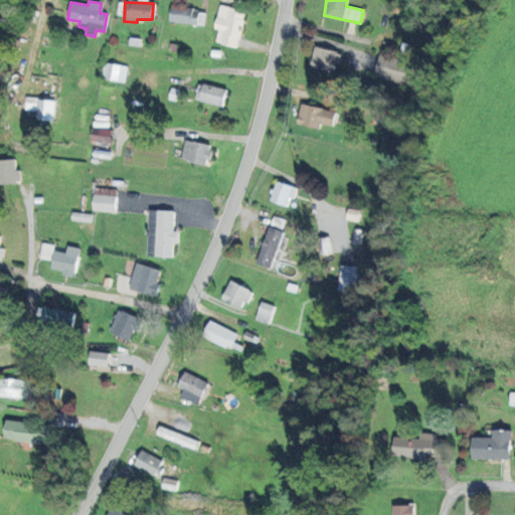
[(238,47),(244,10),(218,6),(215,28),(217,29),(215,43),(238,47)]
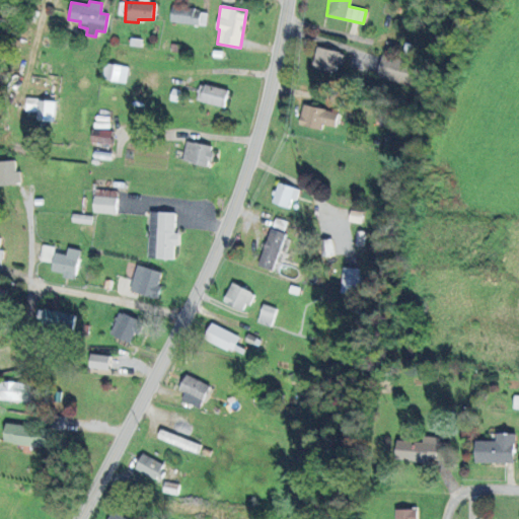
[(206,24),(207,10),(171,8),(171,23),(206,24)]
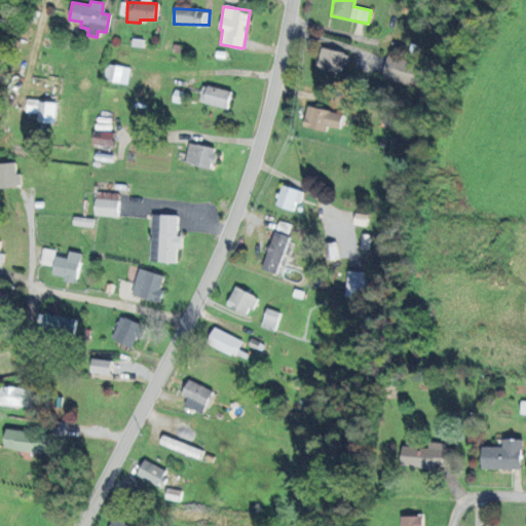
[(340,73),(342,65),(346,66),(349,54),(322,47),(316,68),(340,73)]
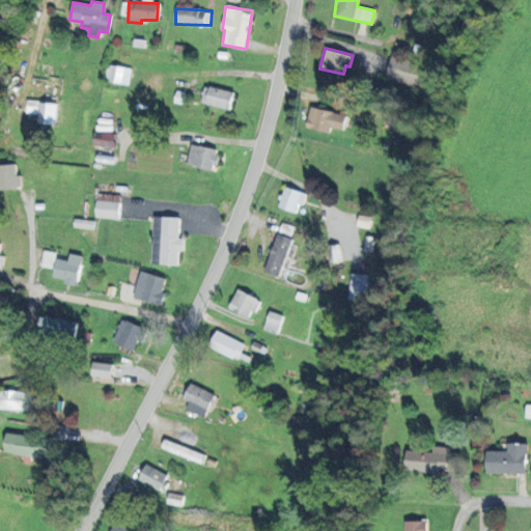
[(386,79),(420,87),(425,64),(390,56),(386,79)]
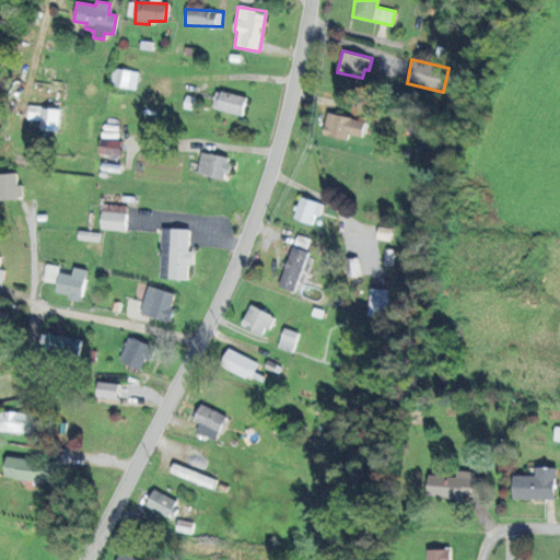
[(136,88),(138,72),(112,68),(109,83),(136,88)]
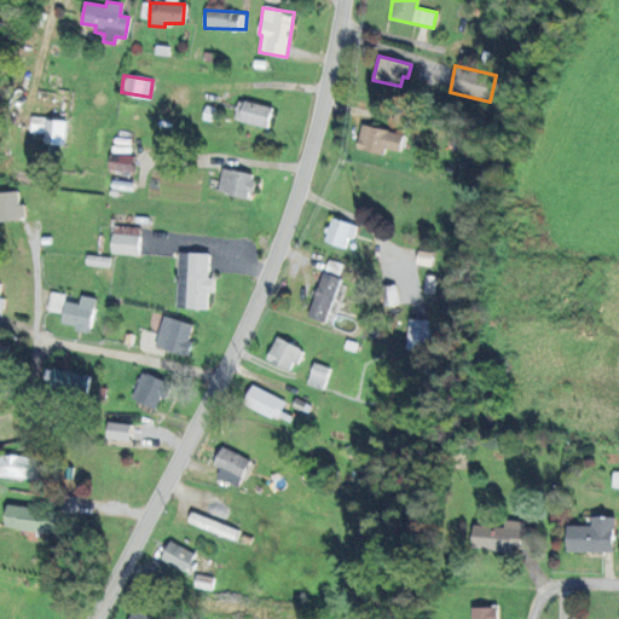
[(239,99),(233,120),(267,129),(272,109),(239,99)]
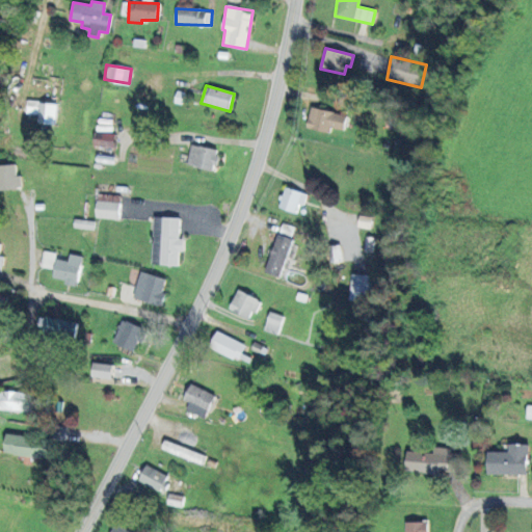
[(55,124),(56,103),(26,102),(26,114),(38,114),(37,124),(55,124)]
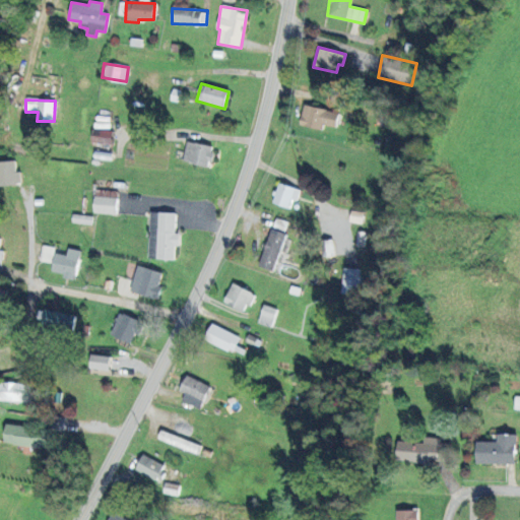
[(322,130),(323,124),(336,128),(339,113),(304,105),(300,124),(322,130)]
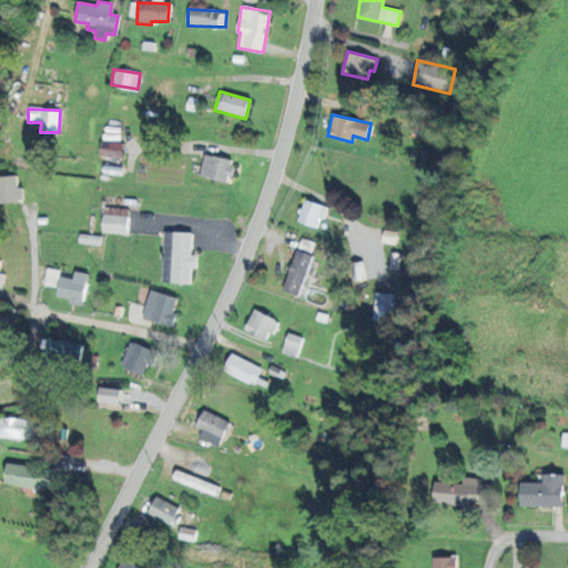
[(122,142),(101,141),(100,156),(122,158),(122,142)]
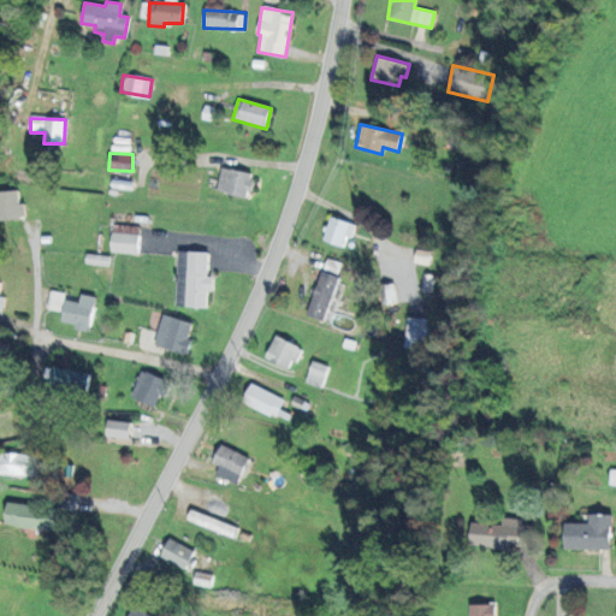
[(252,172),(220,169),(218,193),(249,197),(252,172)]
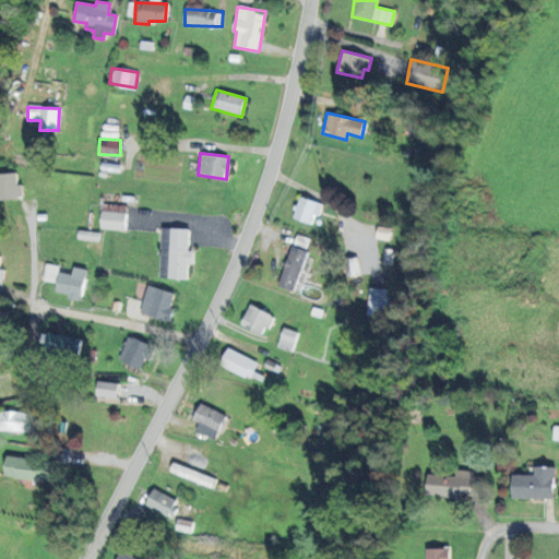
[(0,198),(23,197),(22,183),(18,183),(16,173),(0,173),(0,198)]
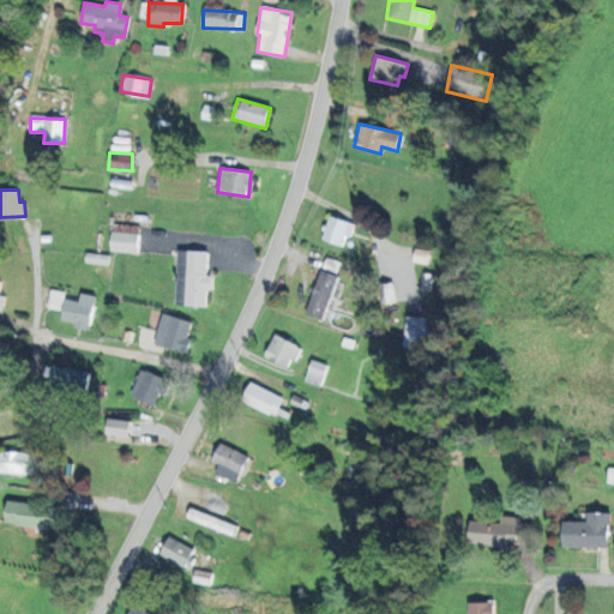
[(321,240),(342,246),(344,235),(350,236),(354,223),(329,216),(321,240)]
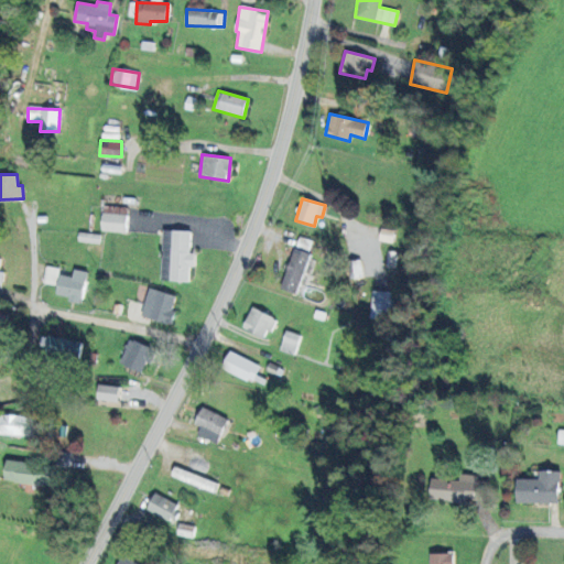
[(101,231),(126,232),(127,214),(102,213),(101,231)]
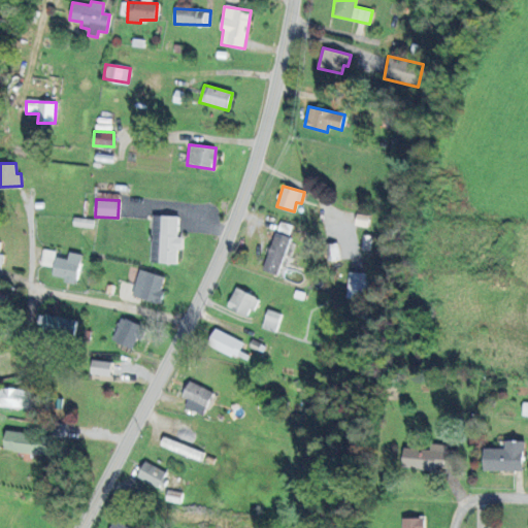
[(151,262),(176,263),(177,250),(182,251),(183,237),(177,236),(178,216),(153,215),(151,262)]
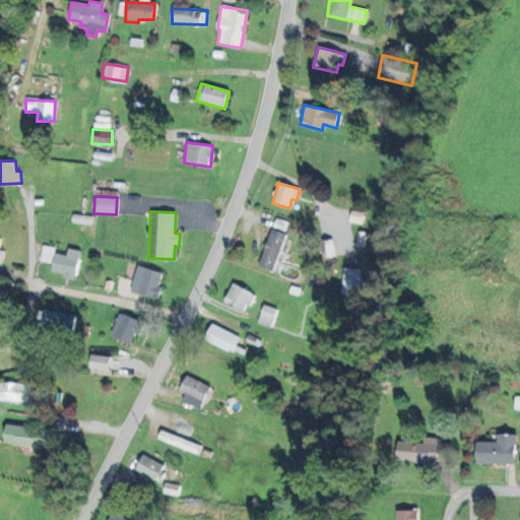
[(258,265),(273,270),(285,234),(271,229),(258,265)]
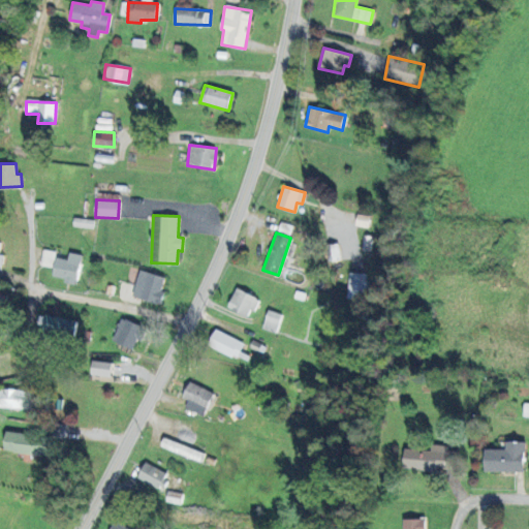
[(340,259),(338,243),(325,245),(328,260),(340,259)]
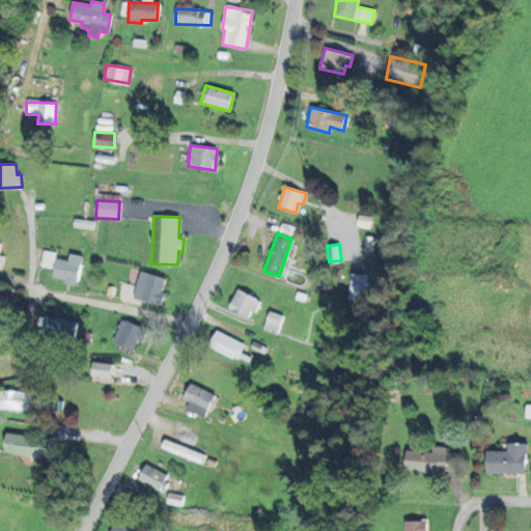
[(82,255),(70,253),(68,260),(55,258),(56,252),(43,250),(40,267),(54,269),(52,277),(64,279),(63,283),(77,285),(82,255)]
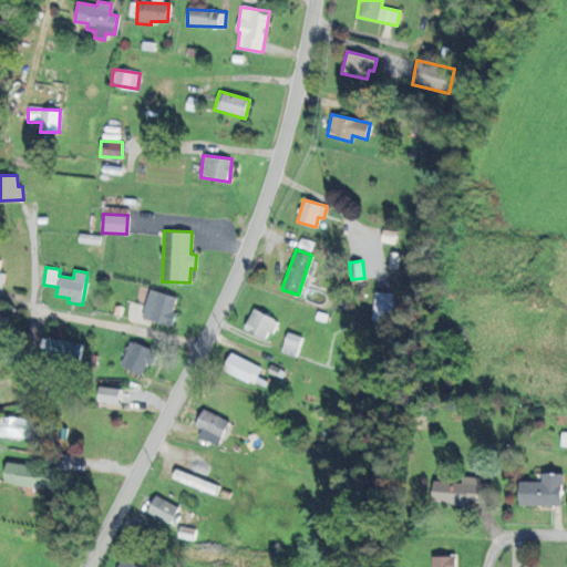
[(141,317),(172,327),(177,311),(173,310),(177,298),(151,289),(141,317)]
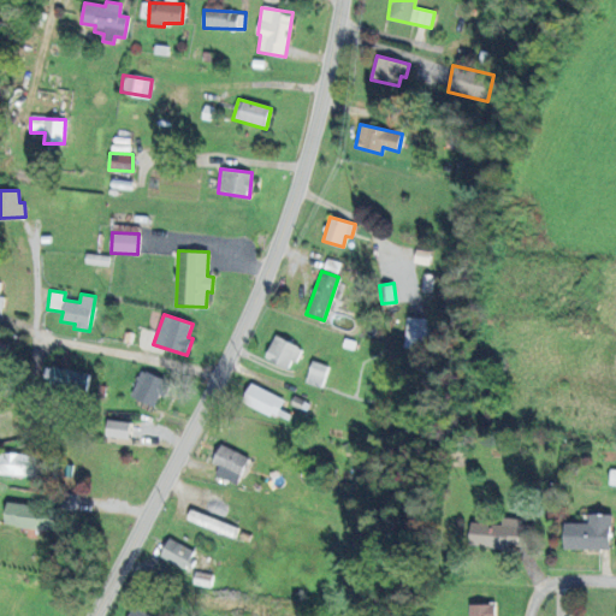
[(430,348),(430,318),(406,318),(404,348),(430,348)]
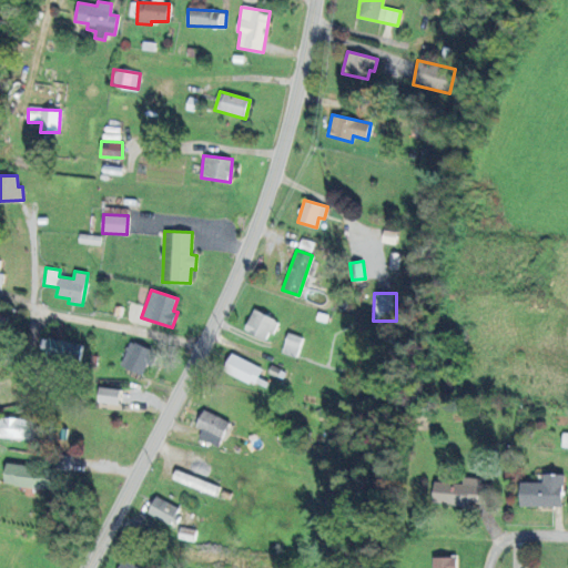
[(244,331),(269,341),(277,320),(253,308),(244,331)]
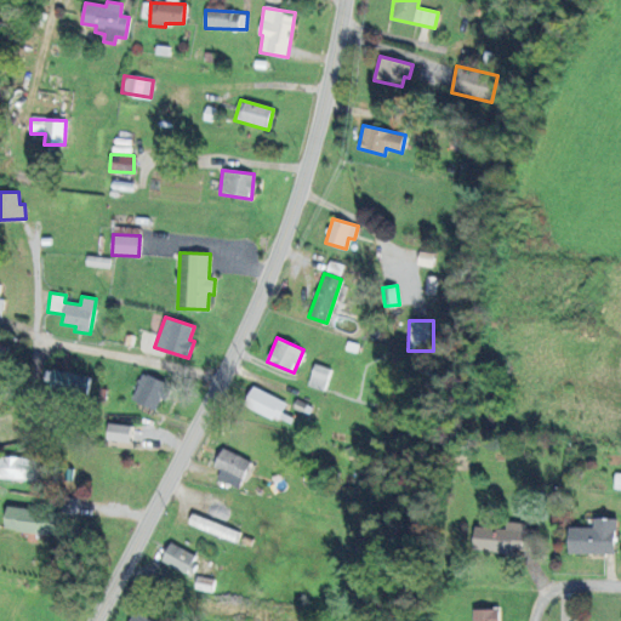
[(331,369),(315,363),(307,385),(323,391),(331,369)]
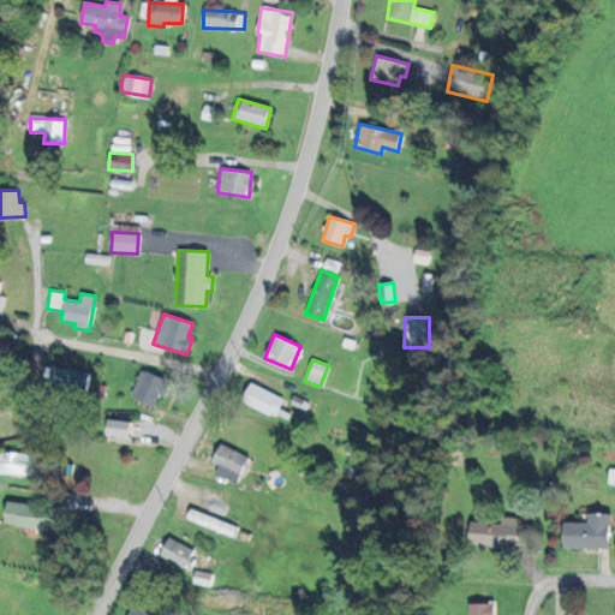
[(85,393),(89,375),(52,365),(47,383),(85,393)]
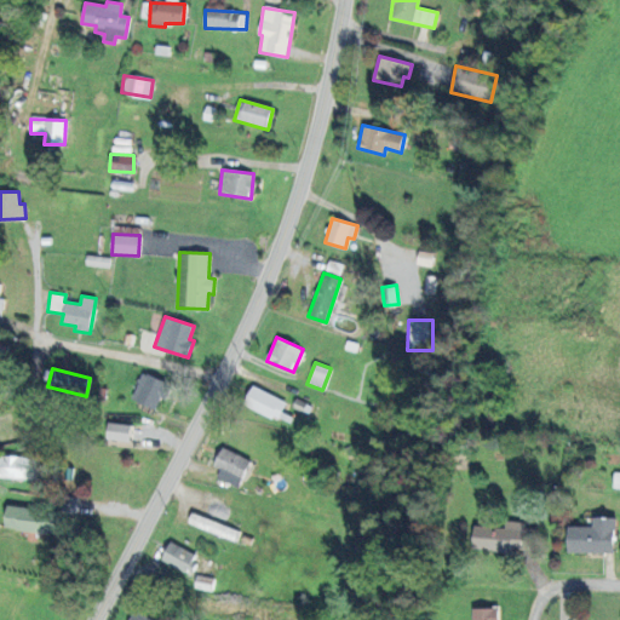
[(155,409),(160,397),(165,400),(171,385),(143,372),(131,399),(155,409)]
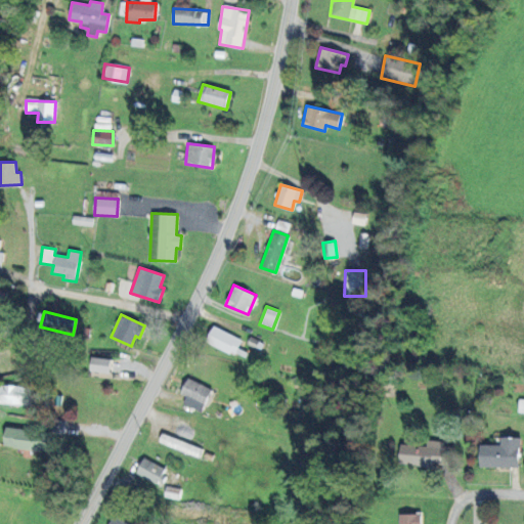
[(234,355),(243,340),(214,325),(206,341),(234,355)]
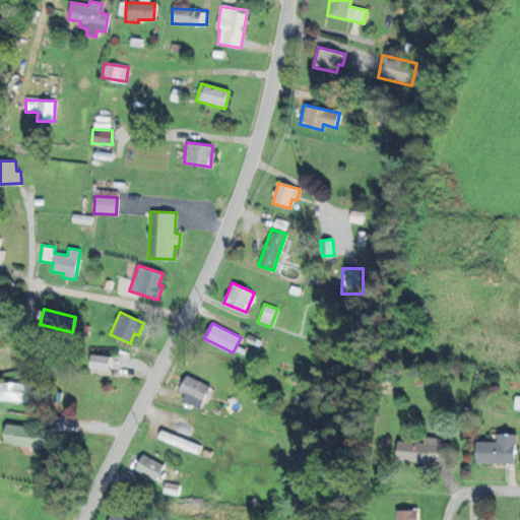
[(109,370),(110,355),(90,354),(89,368),(109,370)]
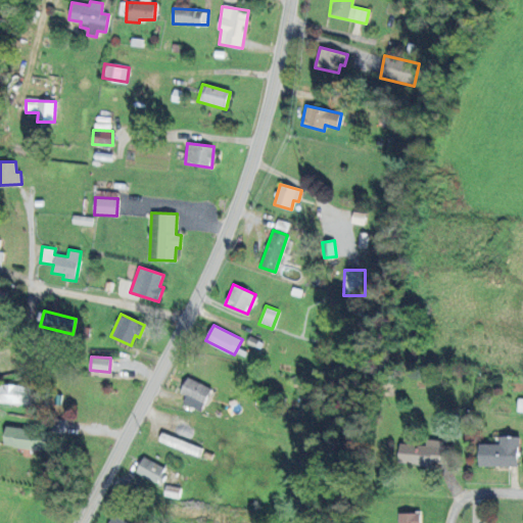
[(202,412),(210,386),(186,377),(180,392),(186,394),(183,403),(202,412)]
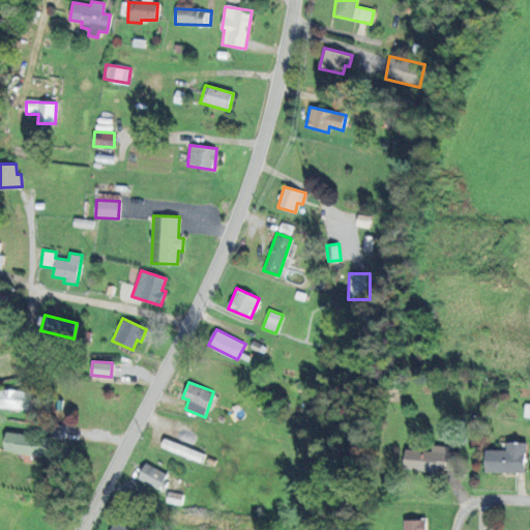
[(0,408),(31,410),(32,391),(0,389),(0,408)]
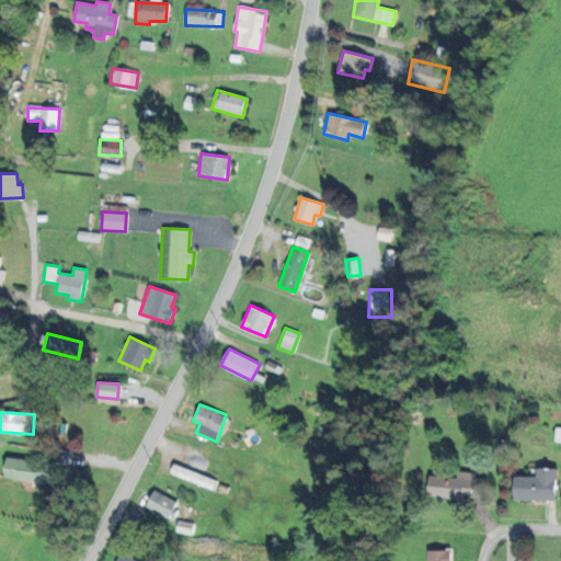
[(7,458),(4,478),(53,482),(54,462),(7,458)]
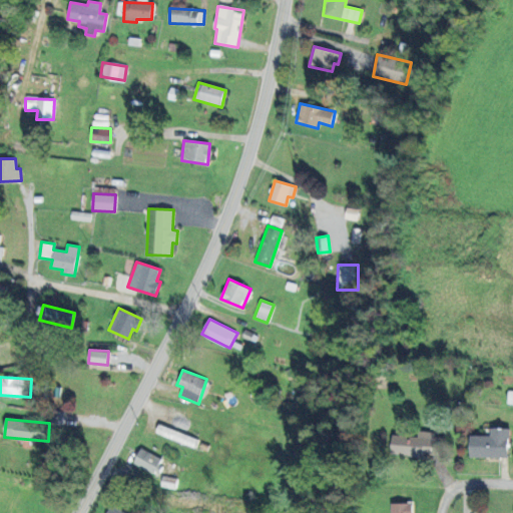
[(198,439),(158,424),(155,433),(195,447),(198,439)]
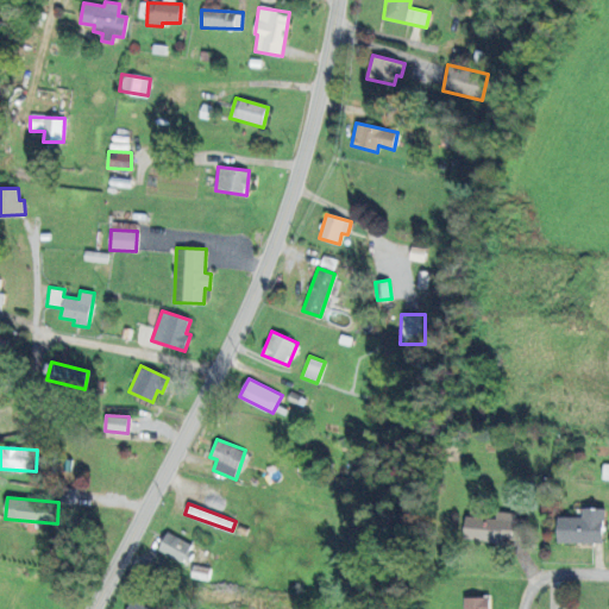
[(558,541),(603,542),(604,508),(583,507),(582,518),(558,516),(558,541)]
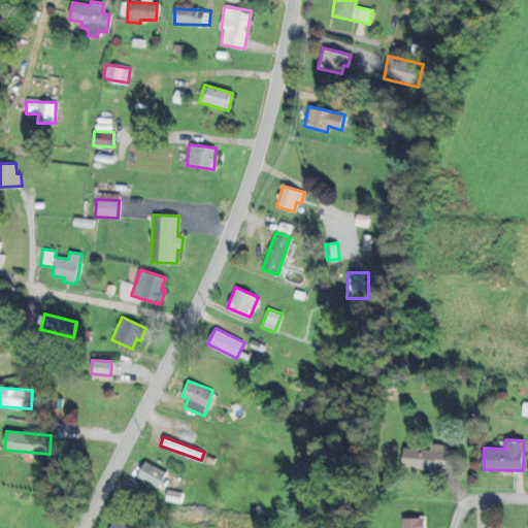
[(430,450),(404,447),(402,465),(450,471),(453,447),(431,444),(430,450)]
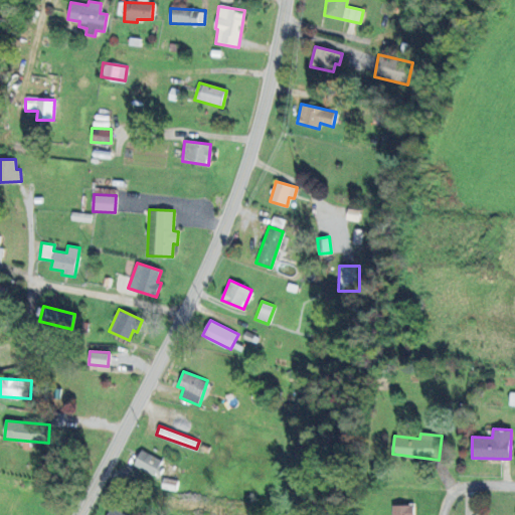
[(164,460),(141,450),(134,467),(157,477),(164,460)]
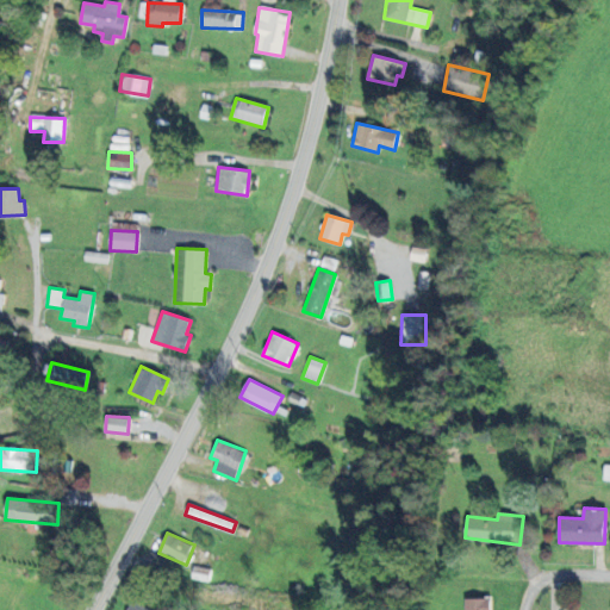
[(489,609),(489,598),(466,598),(466,609),(489,609)]
